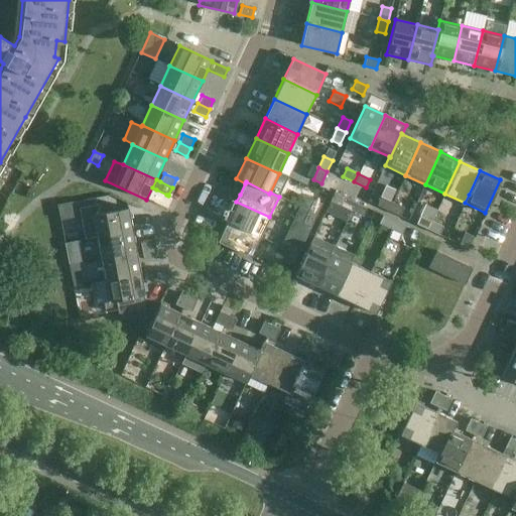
[(312,199),(300,192),(295,204),(307,210),(312,199)]
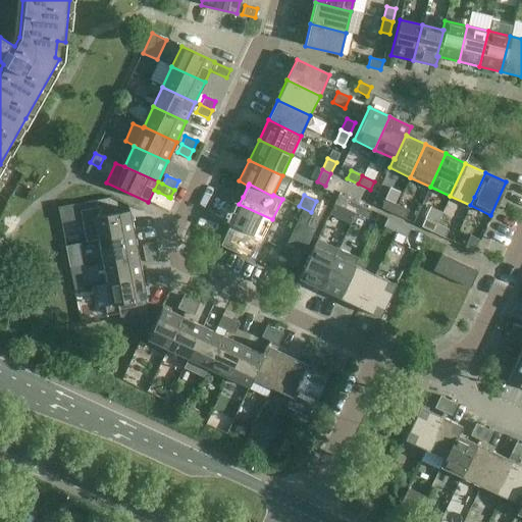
[(355,213),(359,205),(347,199),(344,208),(355,213)]
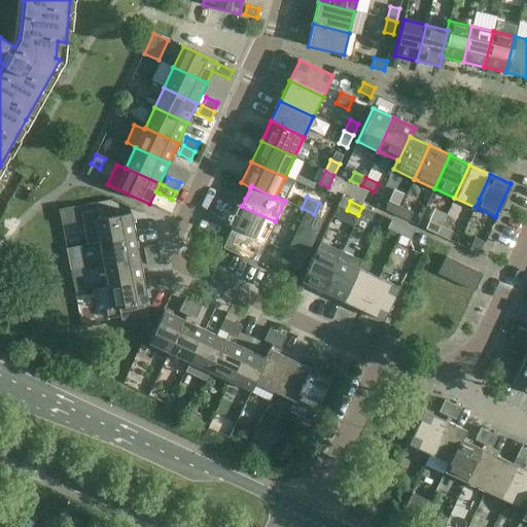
[(396,216),(400,207),(389,202),(385,210),(396,216)]
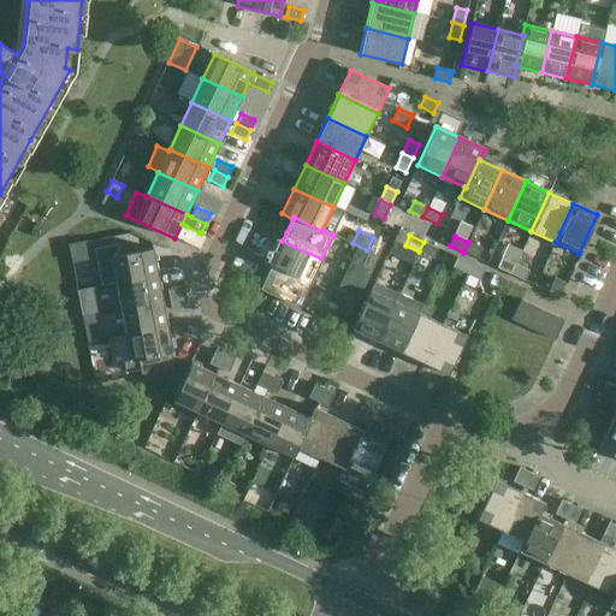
[(368,253),(378,258),(384,243),(374,238),(368,253)]
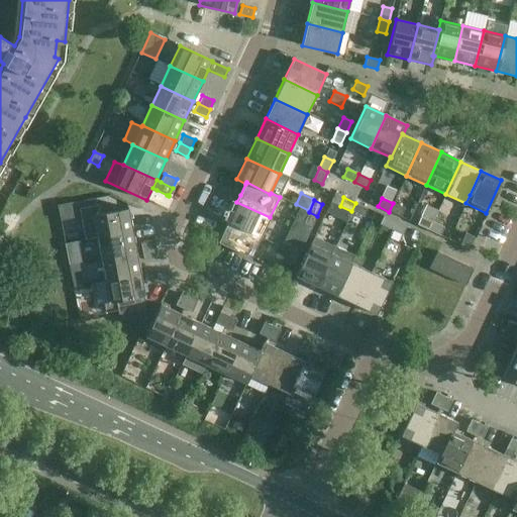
[(236,202),(227,222),(261,237),(270,217),(236,202)]
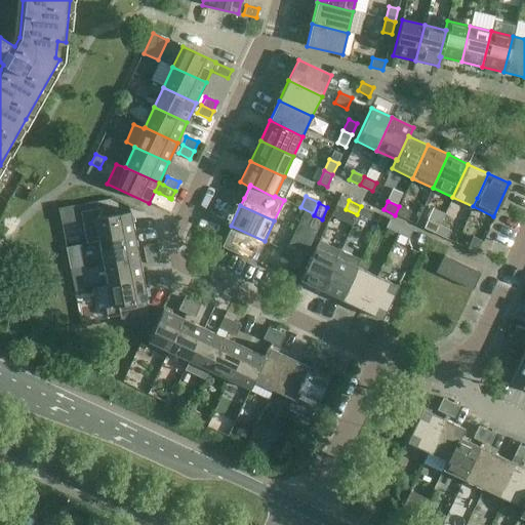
[(361,206),(357,214),(368,219),(372,211),(361,206)]
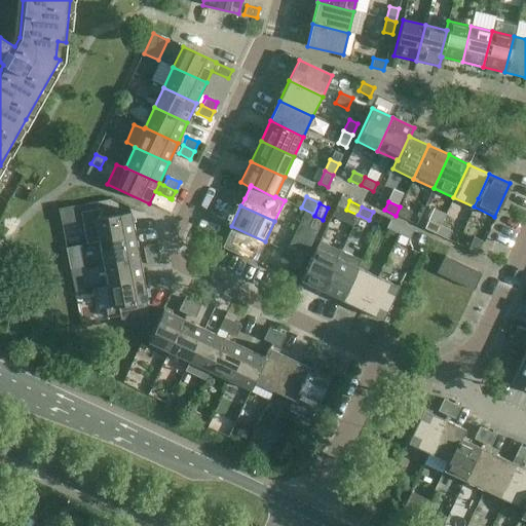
[(400,207),(396,216),(408,221),(411,213),(400,207)]
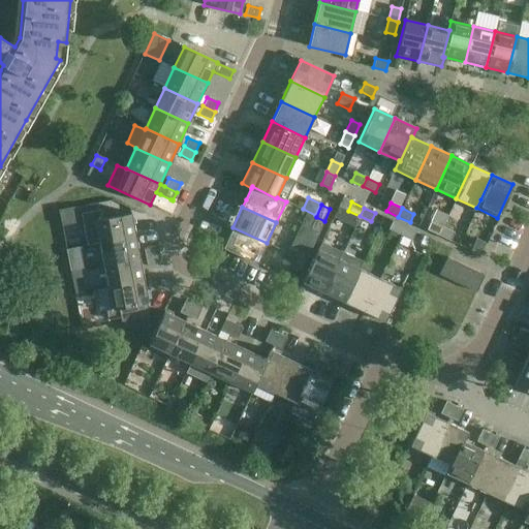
[(87,212),(81,213),(86,245),(99,243),(135,236),(131,213),(101,219),(100,210),(87,212)]
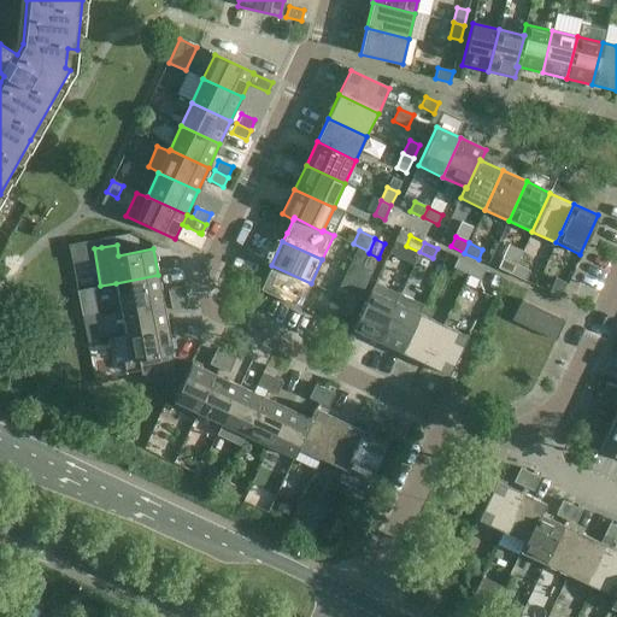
[(378,258),(369,253),(362,266),(371,271),(378,258)]
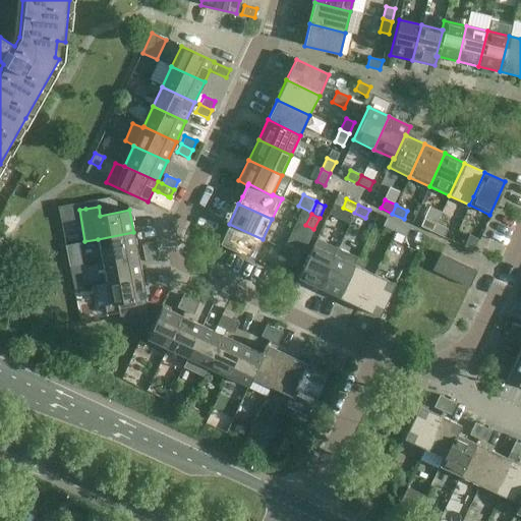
[(394,231),(398,223),(386,218),(383,226),(394,231)]
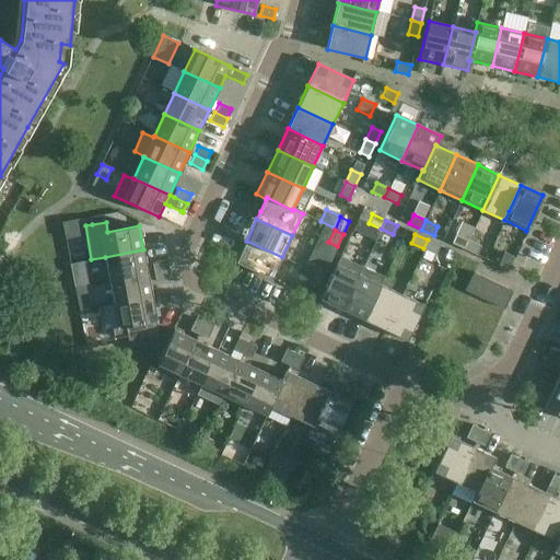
[(464,249),(468,241),(456,234),(452,244),(464,249)]
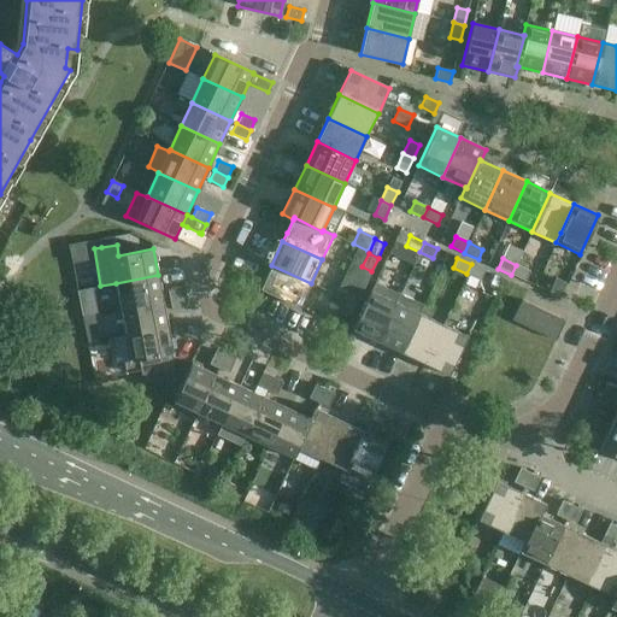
[(471,264),(466,274),(480,281),(485,271),(471,264)]
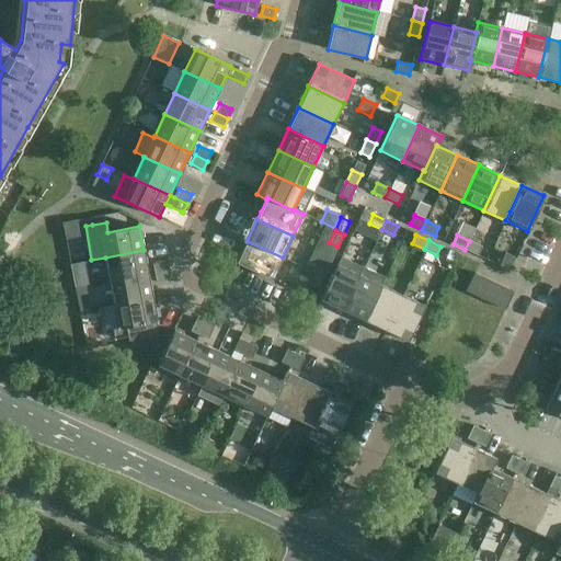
[(283,258),(247,241),(237,263),(272,279),(283,258)]
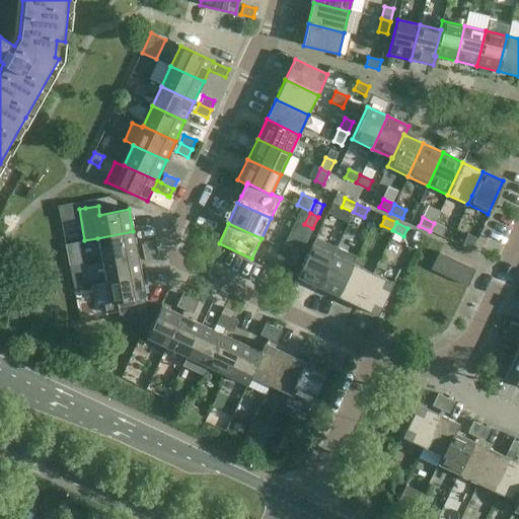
[(434,223),(430,231),(442,236),(446,228),(434,223)]
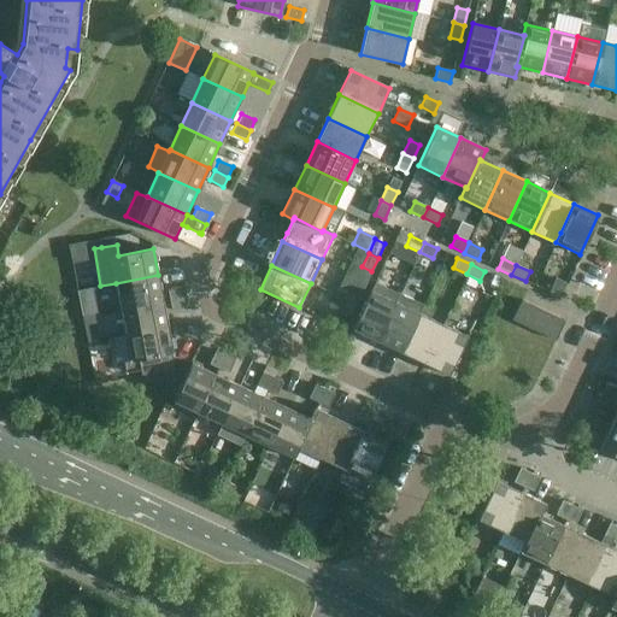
[(163,301),(158,275),(116,283),(121,309),(163,301)]
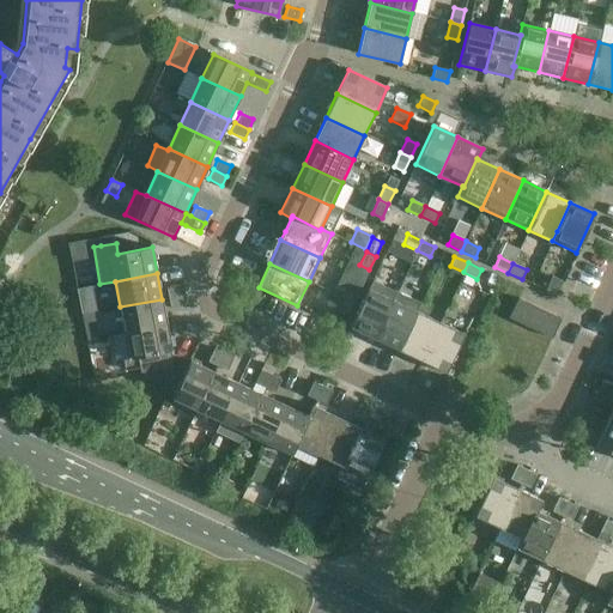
[(545,291),(556,296),(562,281),(552,277),(545,291)]
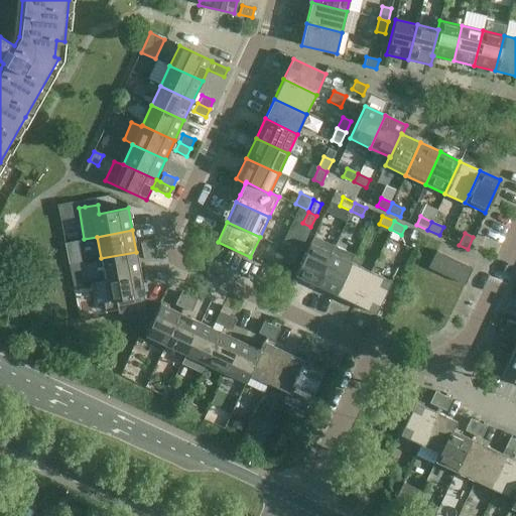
[(141,251),(154,248),(152,239),(140,242),(141,251)]
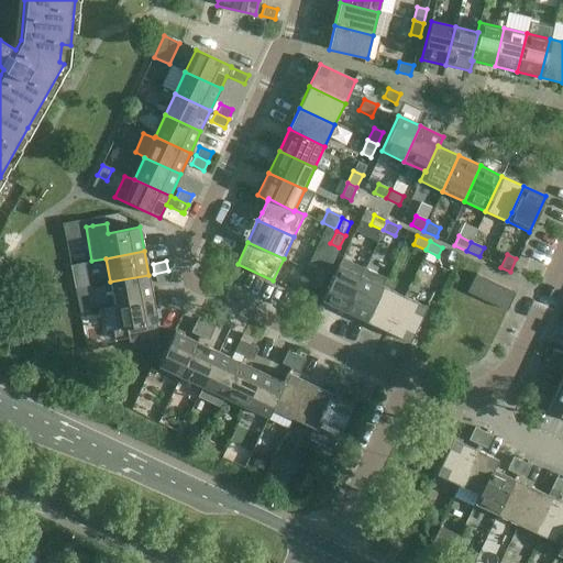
[(316,273),(324,277),(331,265),(322,261),(316,273)]
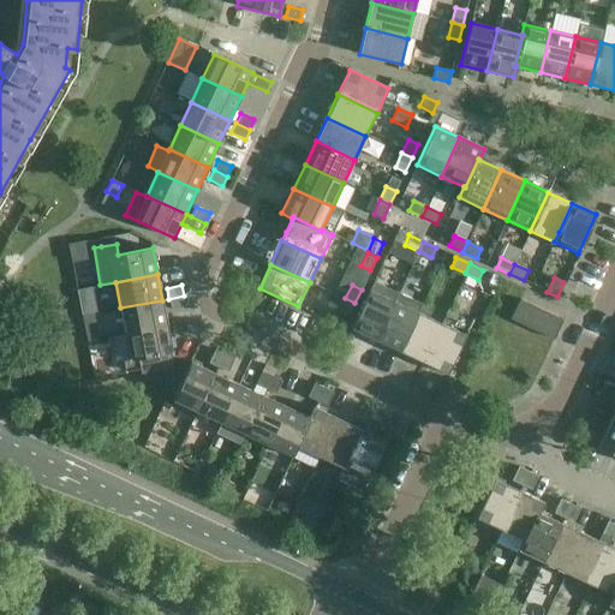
[(376,341),(394,302),(370,290),(351,329),(376,341)]
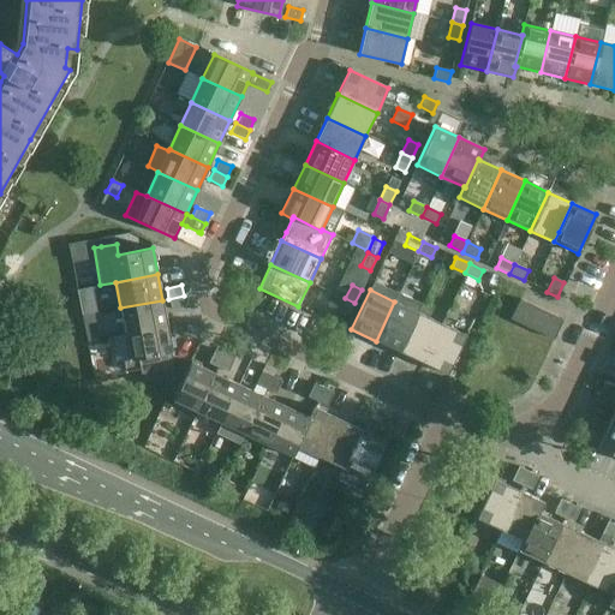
[(184,296),(168,299),(171,310),(186,306),(184,296)]
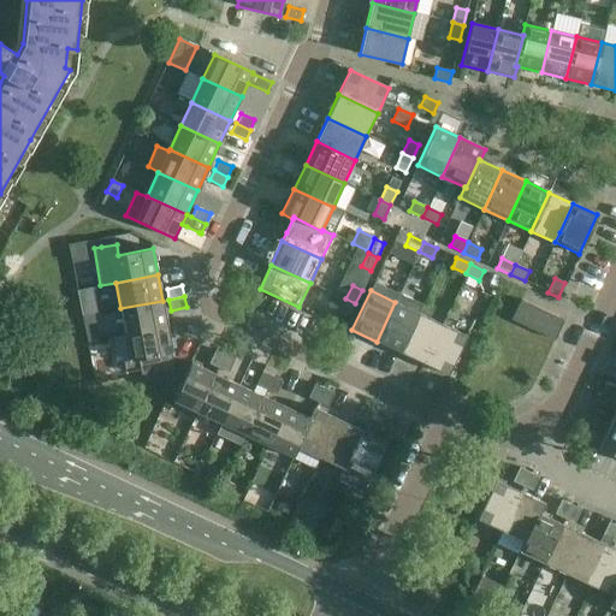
[(355,303),(345,298),(339,313),(349,318),(355,303)]
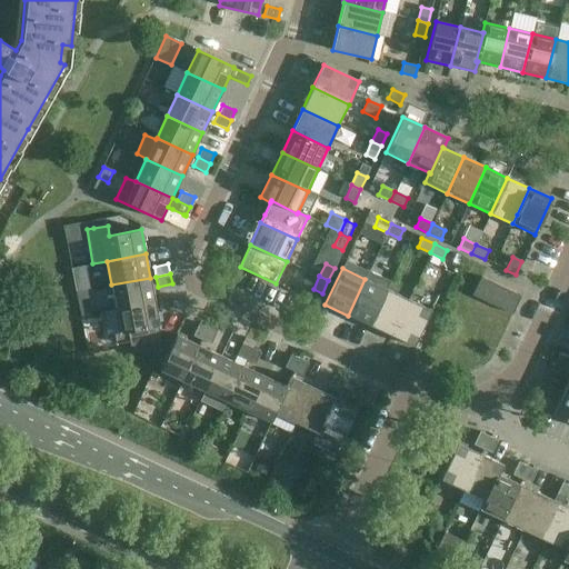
[(472,296),(512,315),(521,296),(480,277),(472,296)]
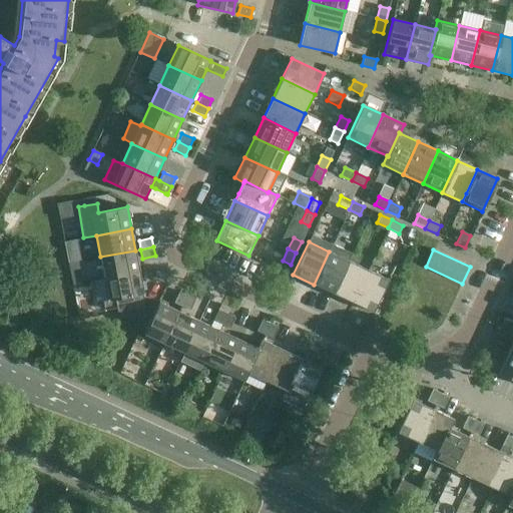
[(139,272),(135,250),(100,257),(104,279),(139,272)]
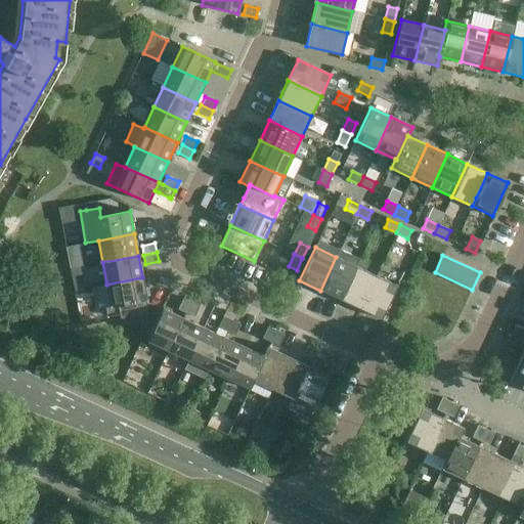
[(356,266),(336,257),(320,291),(340,300),(356,266)]
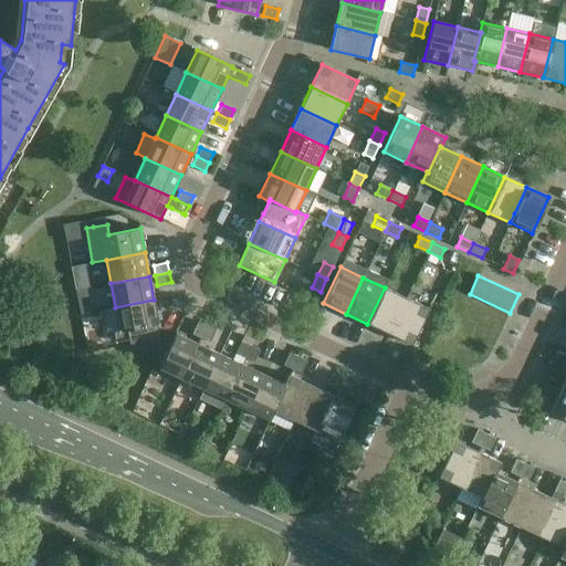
[(406,299),(385,287),(367,324),(389,334),(406,299)]
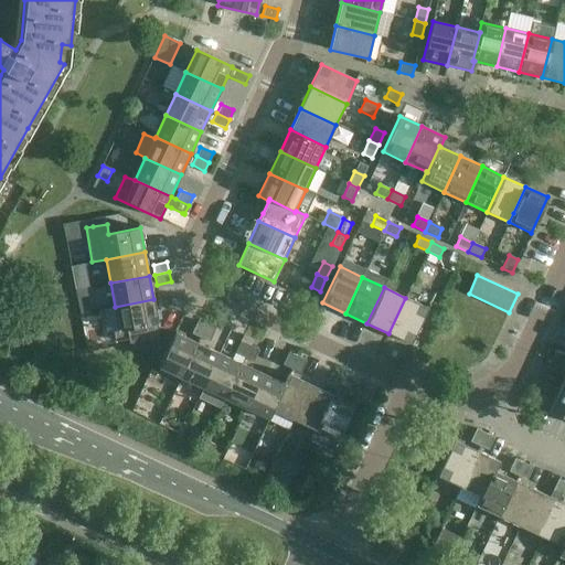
[(405,298),(388,333),(411,344),(428,308),(405,298)]
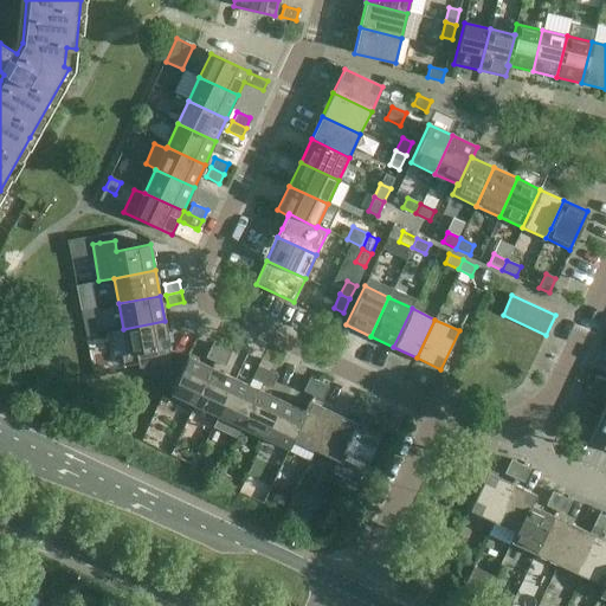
[(171,362),(168,347),(169,347),(165,321),(123,329),(128,354),(121,355),(123,366),(137,363),(139,368),(171,362)]
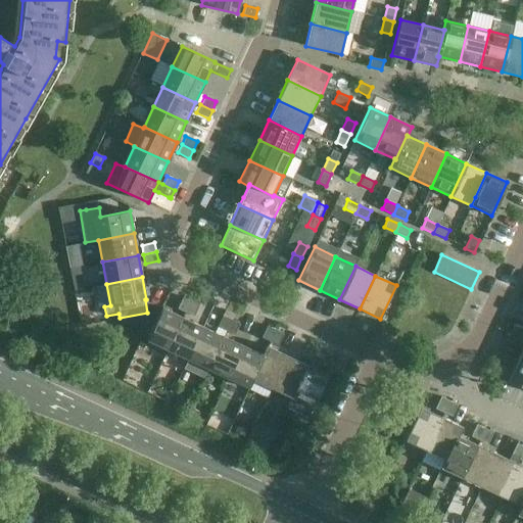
[(186,313),(191,301),(183,297),(177,308),(186,313)]
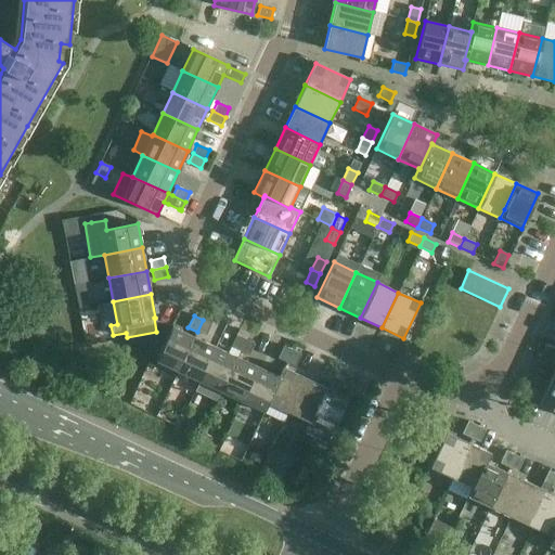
[(203,320),(197,332),(206,336),(211,323),(203,320)]
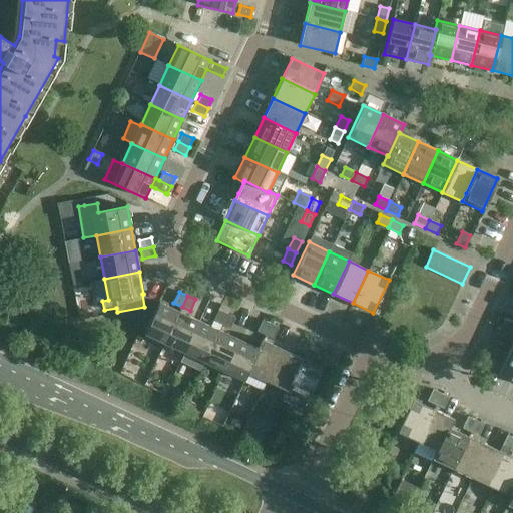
[(164,344),(179,312),(159,302),(144,335),(164,344)]
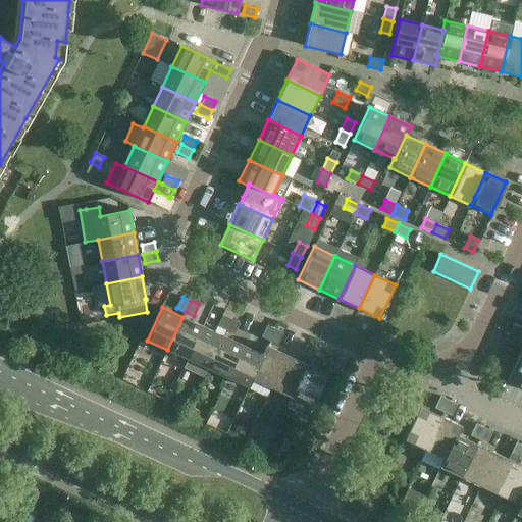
[(225,331),(230,319),(222,315),(216,327),(225,331)]
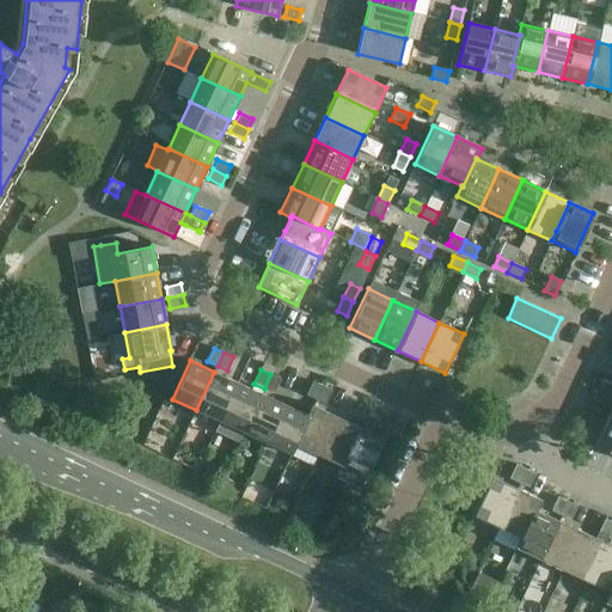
[(196,410),(220,421),(238,383),(214,372),(196,410)]
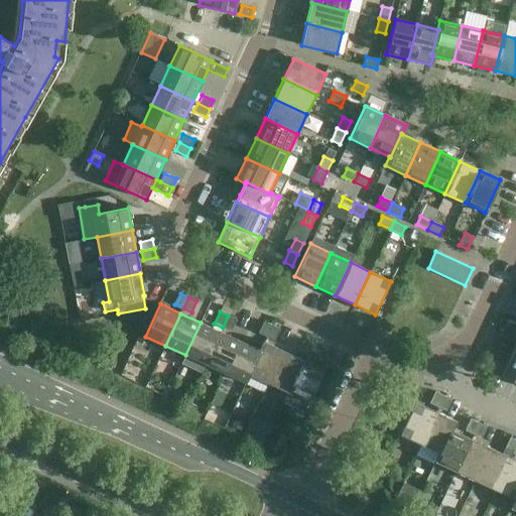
[(228,315),(223,328),(231,331),(236,319),(228,315)]
